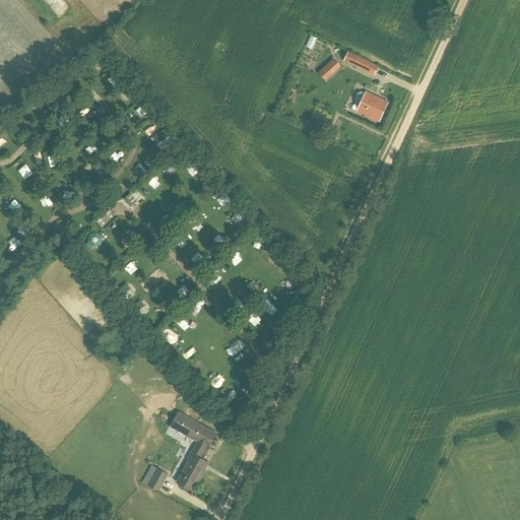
[(343,61),(374,76),(379,66),(348,51),(343,61)]
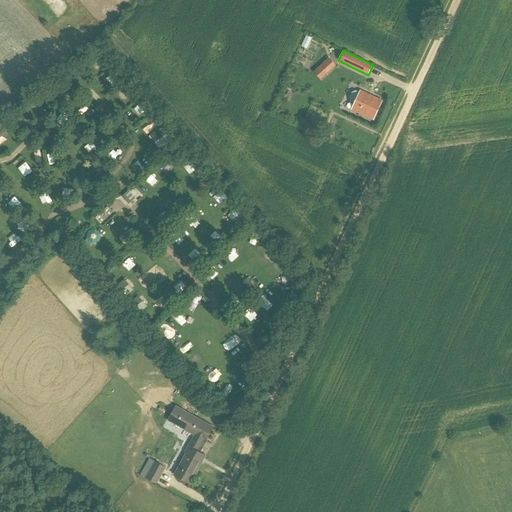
[(92,64),(101,71),(107,63),(99,56),(92,64)]
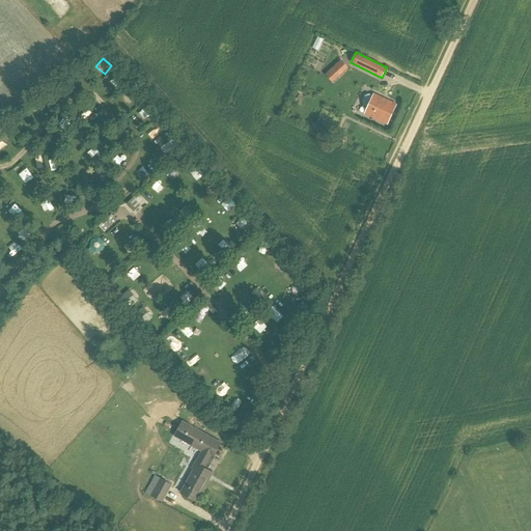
[(345,64),(341,59),(326,75),(330,79),(345,64)]
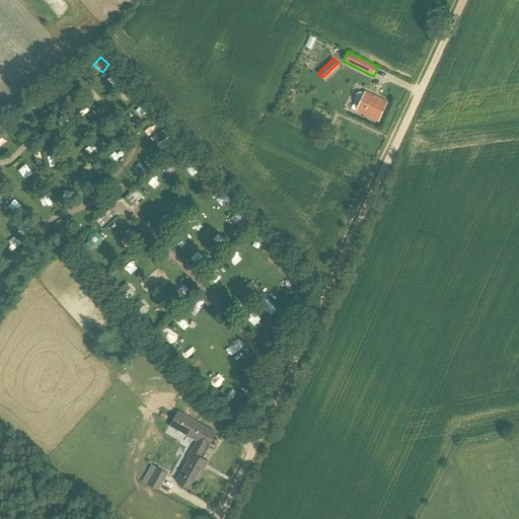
[(116,73),(108,80),(116,87),(123,80),(116,73)]
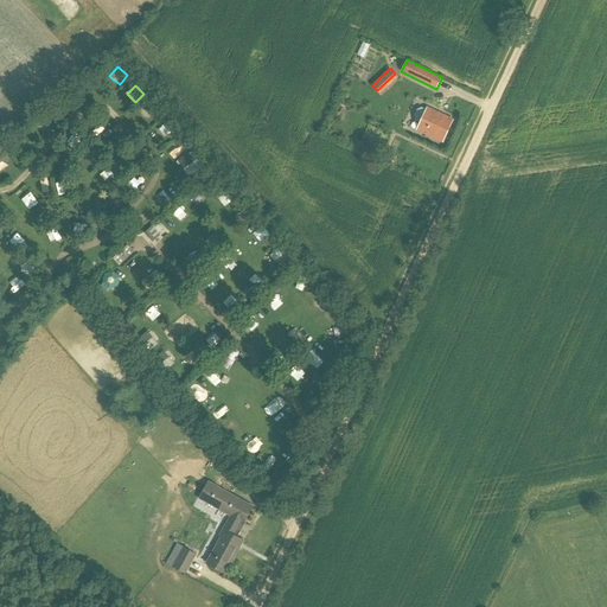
[(152,103),(142,109),(151,120),(159,114),(152,103)]
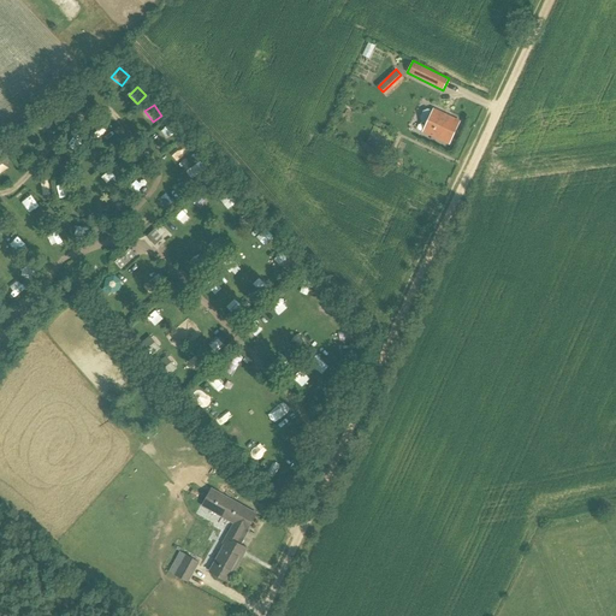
[(421,123),(426,125),(422,131),(449,144),(460,122),(433,110),(432,112),(427,110),(424,111),(420,117),(421,123)]
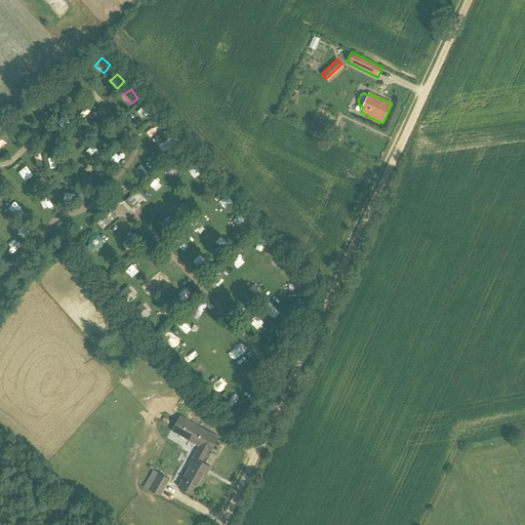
[(39,114),(47,109),(42,99),(33,106),(39,114)]
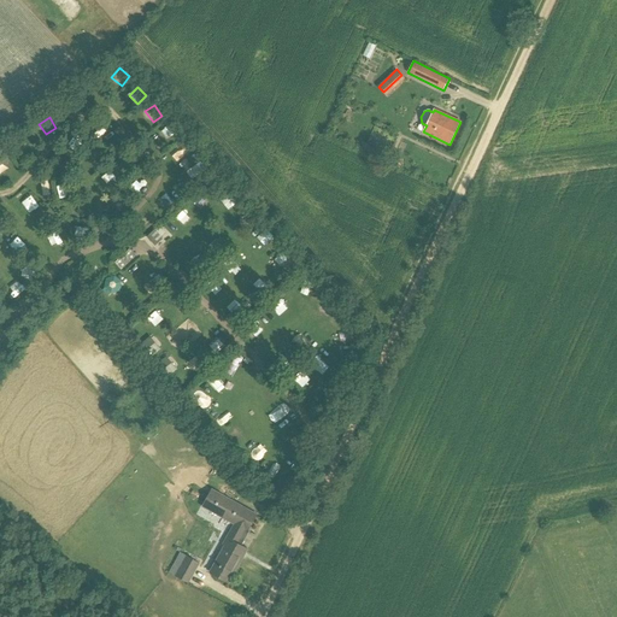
[(98,135),(107,135),(107,124),(97,124),(98,135)]
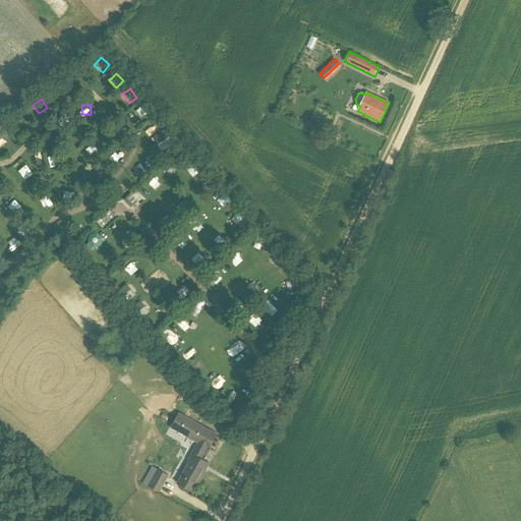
[(142,118),(151,114),(146,106),(137,110),(142,118)]
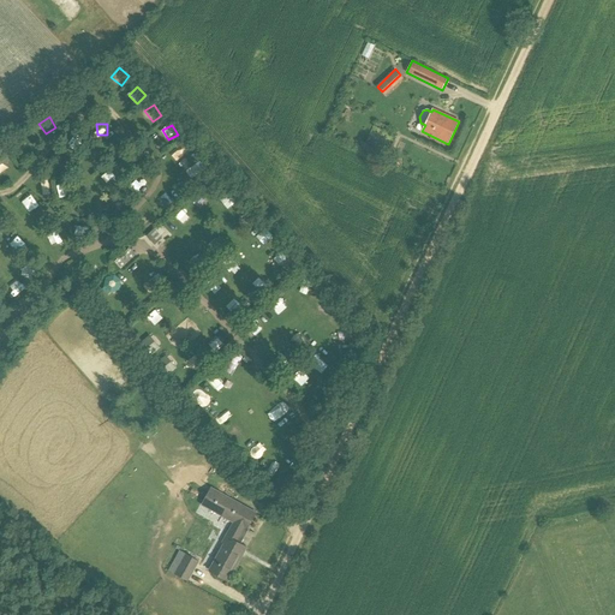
[(186,142),(178,147),(183,156),(192,150),(186,142)]
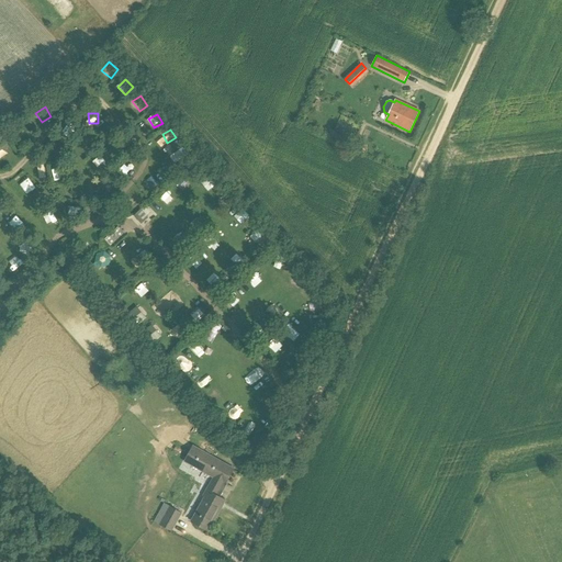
[(113,146),(110,149),(117,157),(121,154),(113,146)]
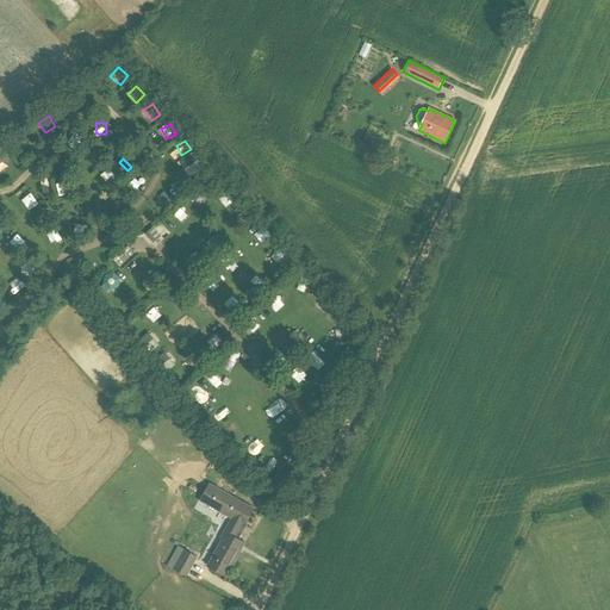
[(194,166),(198,174),(207,170),(204,161),(194,166)]
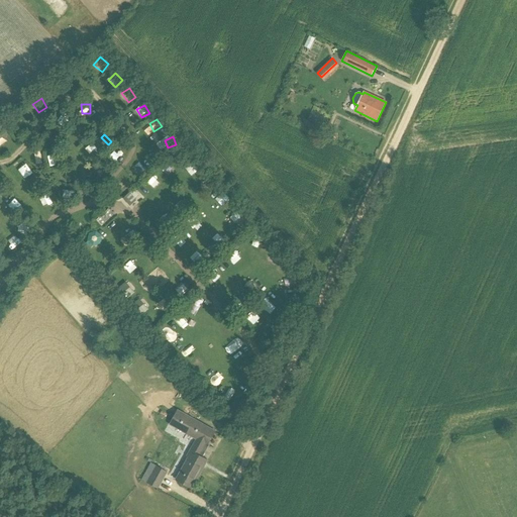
[(117,151),(111,157),(117,164),(123,159),(117,151)]
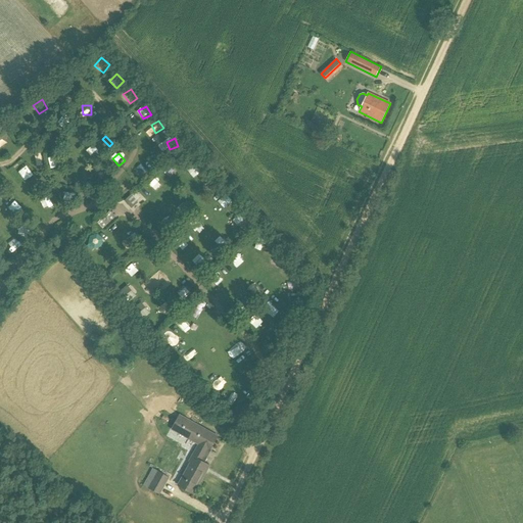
[(60,157),(52,158),(53,169),(61,168),(60,157)]
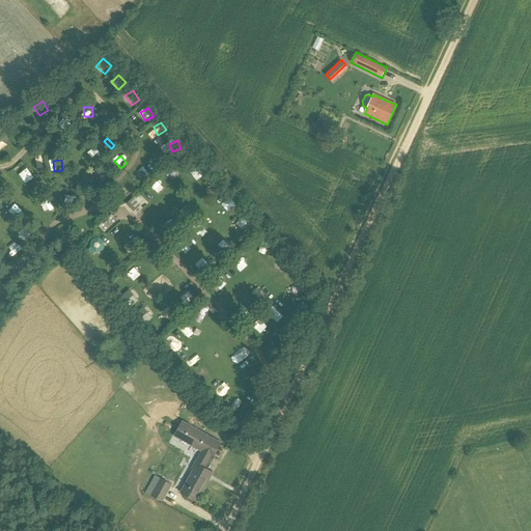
[(176,182),(183,175),(175,167),(168,173),(176,182)]
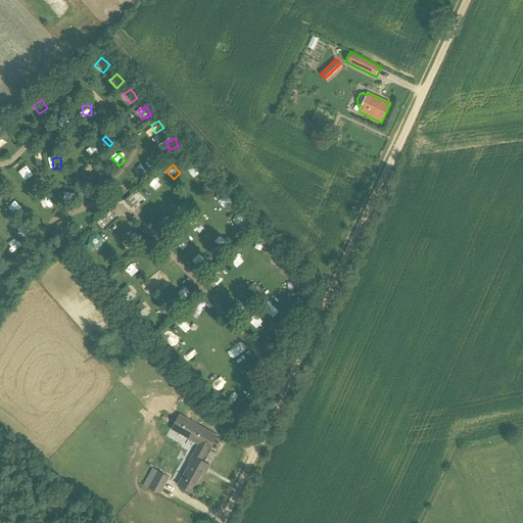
[(28,167),(22,173),(30,179),(35,173),(28,167)]
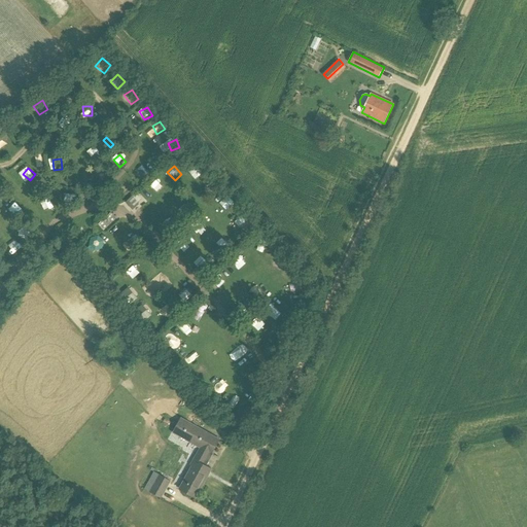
[(163,198),(170,191),(159,180),(152,185),(163,198)]
